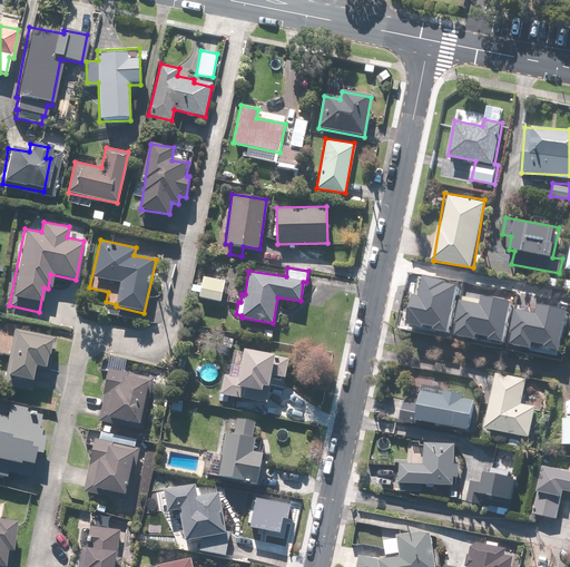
[(203,274),(202,284),(193,283),(192,289),(197,290),(196,293),(200,294),(200,297),(222,300),(225,277),(203,274)]
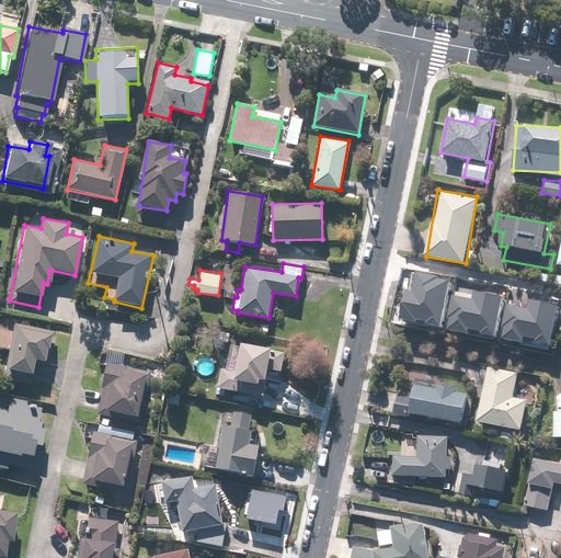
[(431,322),(445,325),(454,276),(420,270),(416,289),(411,288),(405,318),(420,320),(421,318),(431,319),(431,322)]
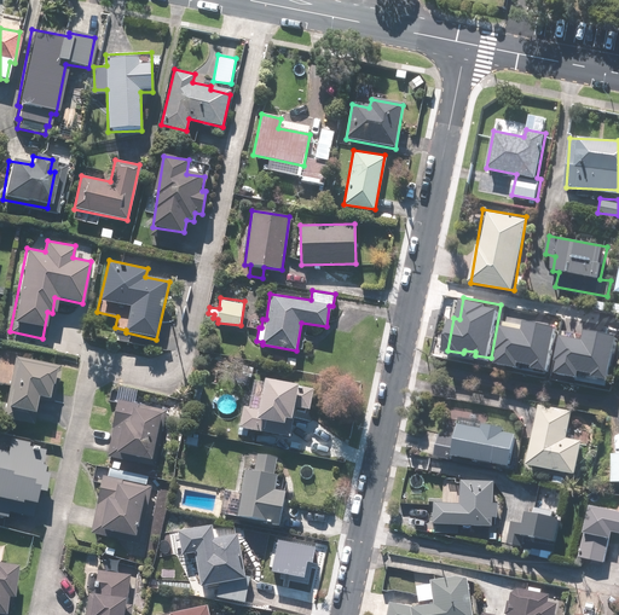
[(534,364),(550,367),(559,324),(527,318),(525,326),(503,323),(497,359),(521,364),(522,360),(534,363),(534,364)]
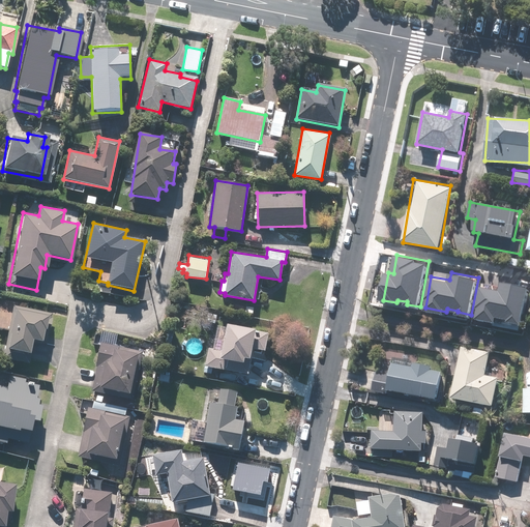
[(484,284),(478,318),(497,321),(498,317),(508,318),(508,320),(522,322),(529,285),(502,280),(500,287),(484,284)]
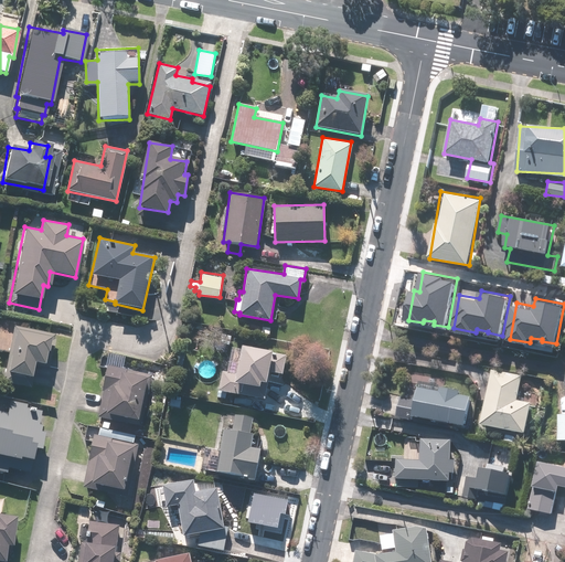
[(55,333),(12,325),(1,382),(27,388),(31,363),(41,366),(44,351),(45,352),(48,341),(53,342),(55,333)]
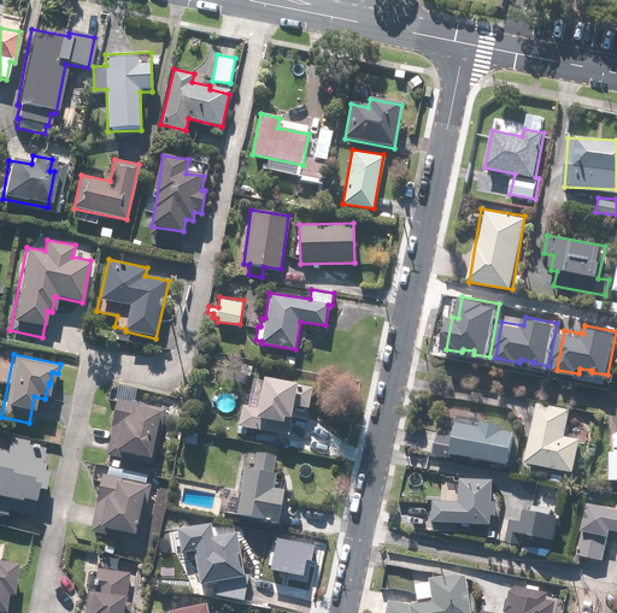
[(311,384),(262,378),(259,394),(245,392),(240,429),(288,435),(293,406),(309,408),(311,384)]
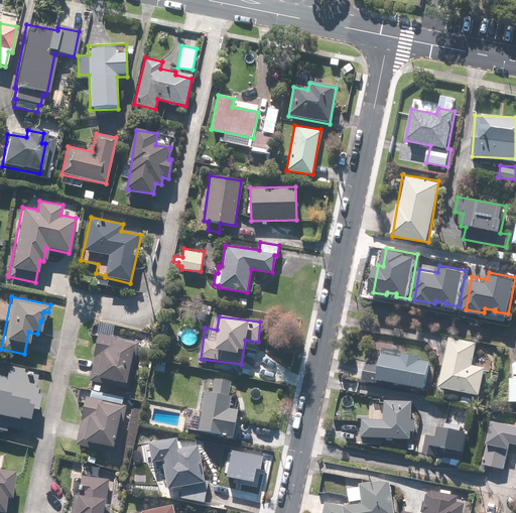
[(137,342),(98,334),(89,381),(128,389),(137,342)]
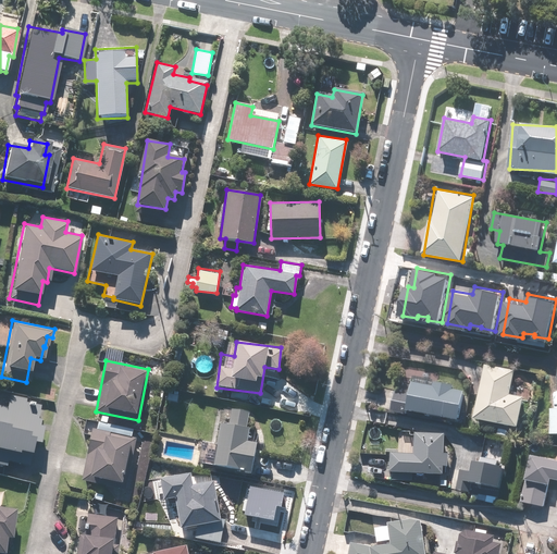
[(515,368),(484,362),(474,418),(518,426),(523,395),(510,393),(515,368)]
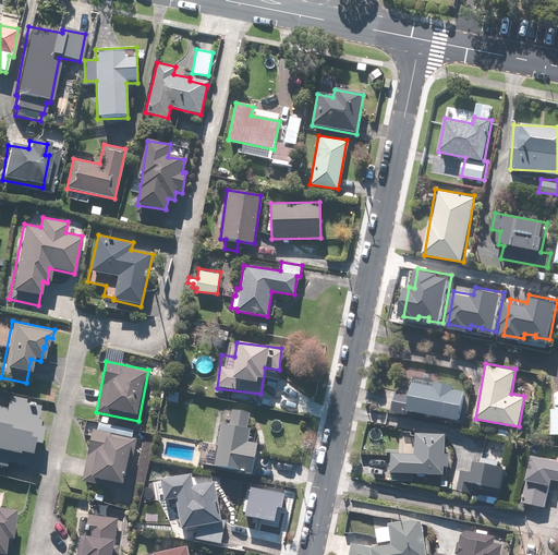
[(460,420),(465,390),(453,389),(455,385),(435,382),(435,386),(411,382),(409,396),(396,393),(392,412),(410,414),(410,411),(460,420)]
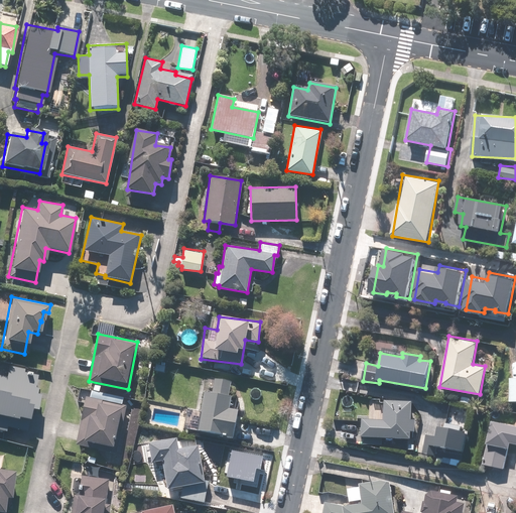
[(34,379),(0,373),(0,431),(3,432),(4,426),(25,430),(28,407),(36,408),(39,394),(34,393),(35,388),(33,388),(34,379)]
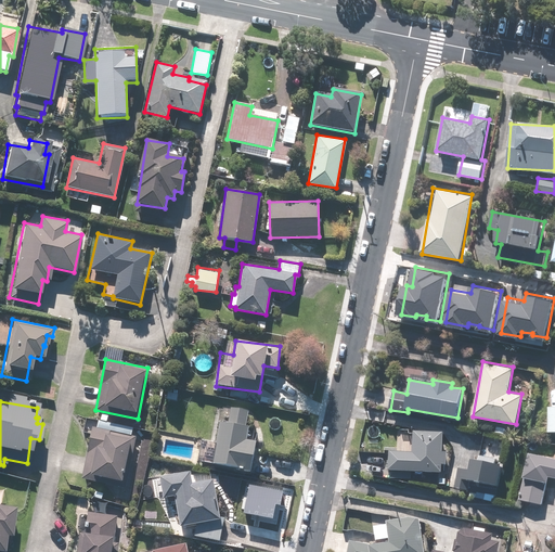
[(258,446),(254,445),(254,440),(245,439),(247,426),(244,426),(247,409),(221,405),(211,462),(249,469),(252,456),(256,457),(258,446)]
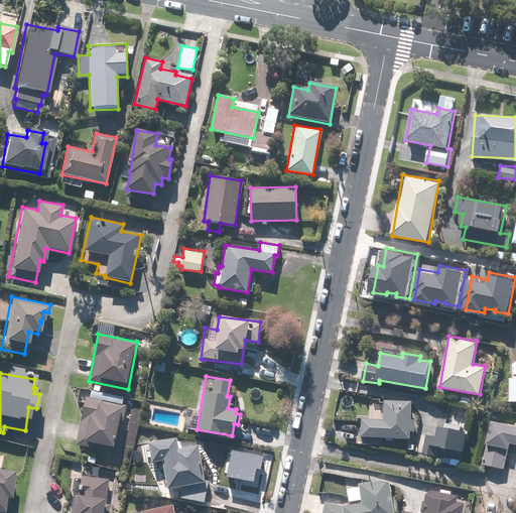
[(126,404),(86,395),(76,444),(113,453),(122,410),(125,411),(126,404)]
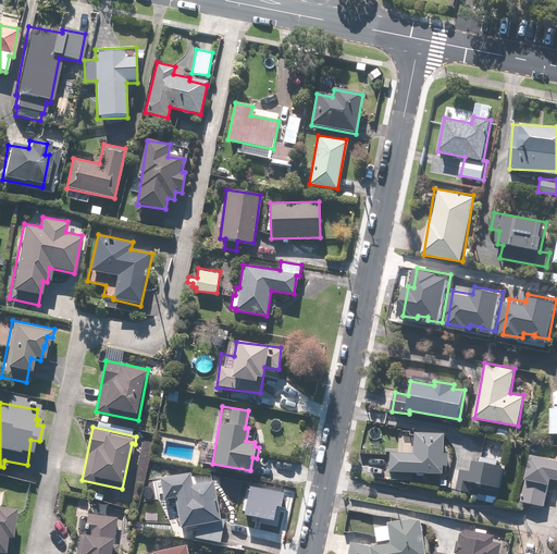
[(388,452),(387,470),(441,474),(442,466),(446,466),(447,452),(442,452),(443,433),(413,431),(413,433),(409,433),(409,430),(399,429),(397,453),(388,452)]
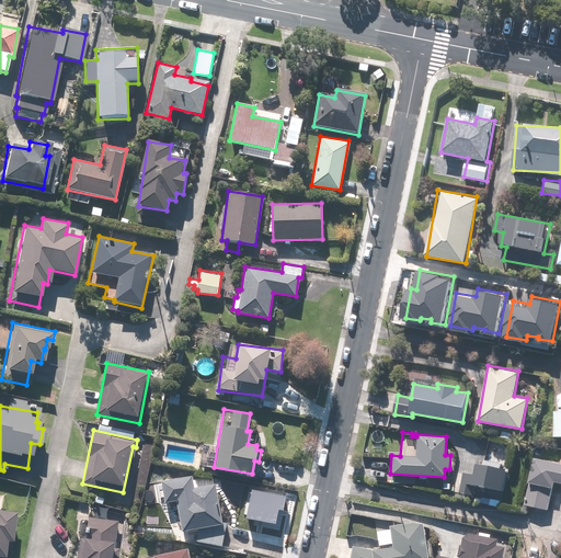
[(560,463),(535,457),(525,504),(548,509),(553,481),(560,482),(560,463)]
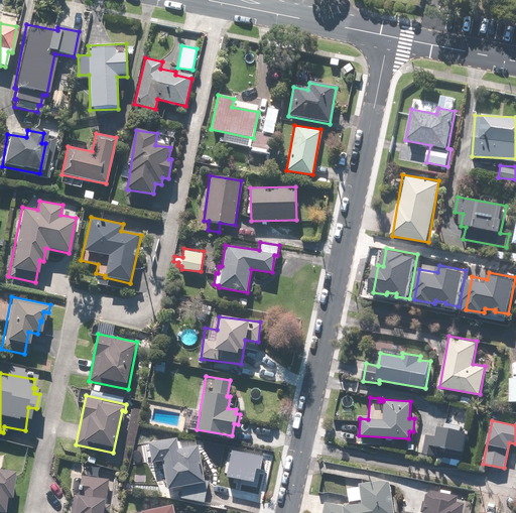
[(467,432),(438,427),(437,435),(426,433),(422,455),(435,457),(435,461),(450,464),(452,459),(457,460),(458,453),(463,454),(467,432)]
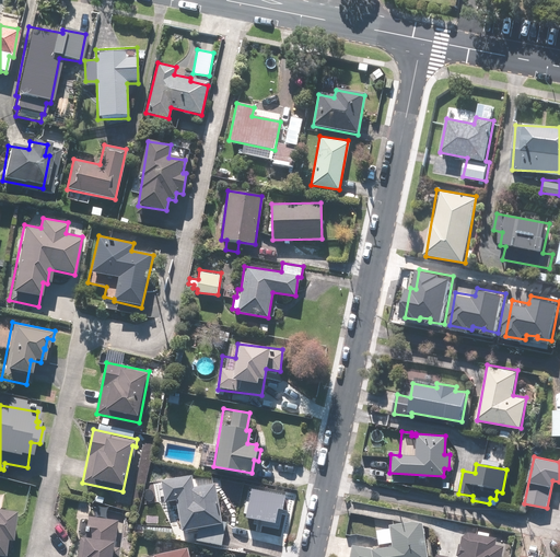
[(181,529),(195,528),(196,541),(223,544),(225,523),(221,523),(218,483),(193,485),(193,476),(162,479),(164,499),(177,498),(181,529)]
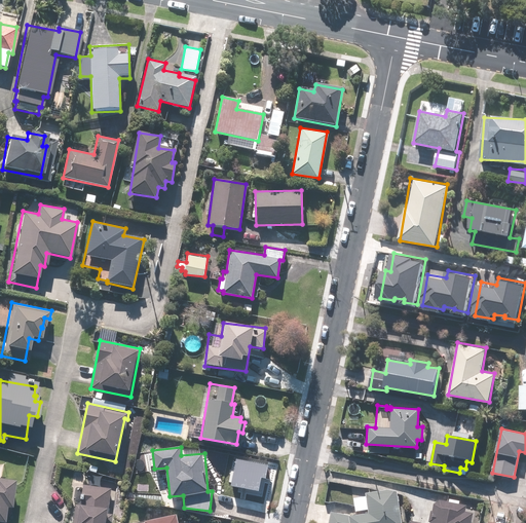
[(268,460),(237,455),(232,482),(261,487),(263,473),(266,474),(268,460)]
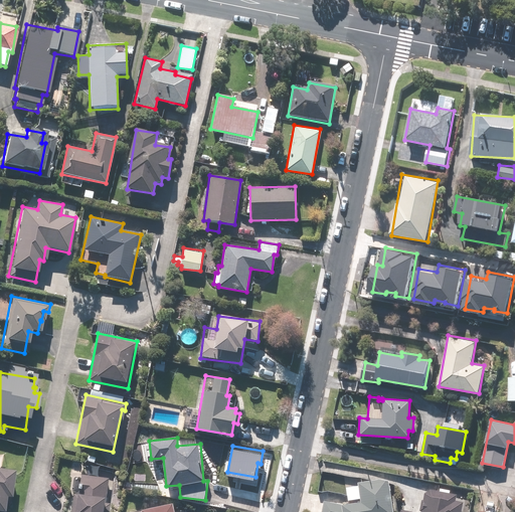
[(103,511),(108,477),(98,476),(99,465),(86,464),(84,473),(82,473),(81,485),(88,486),(88,492),(80,491),(80,494),(72,493),(70,511),(103,511)]
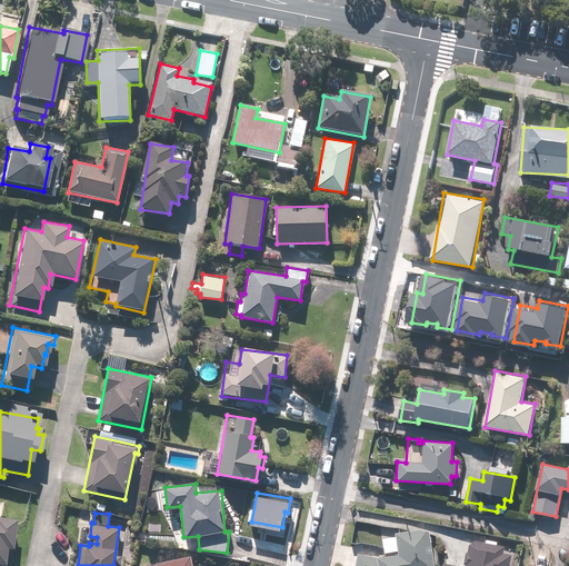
[(0,565),(2,565),(3,549),(11,550),(13,520),(0,519),(0,565)]
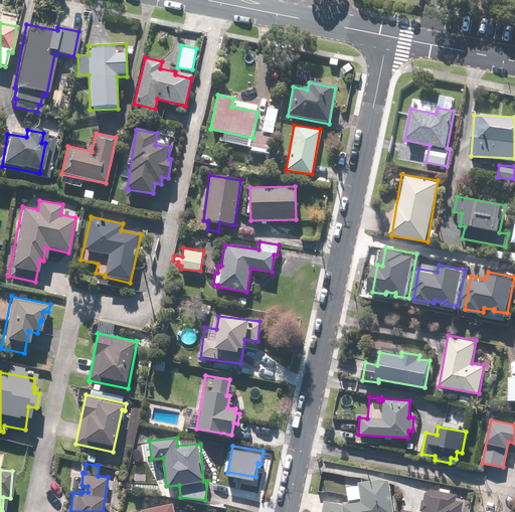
[(391,511),(388,477),(356,480),(359,502),(341,504),(323,500),(320,511),(391,511)]
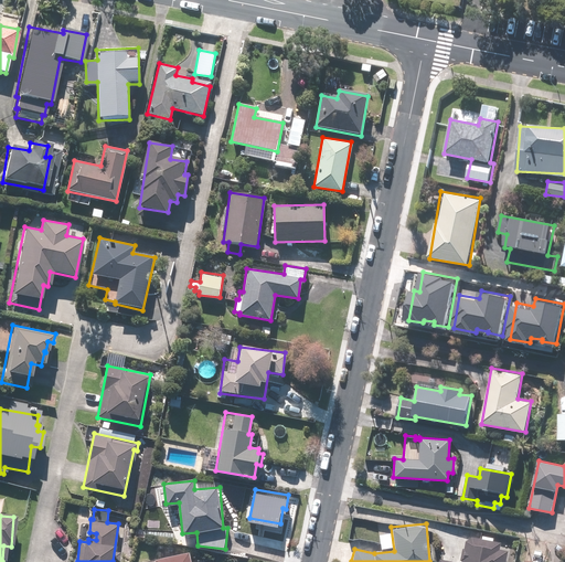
[(504,561),(508,549),(499,548),(500,541),(471,536),(465,540),(464,548),(461,548),(459,559),(461,559),(460,561),(457,561),(438,559),(437,561),(504,561)]
